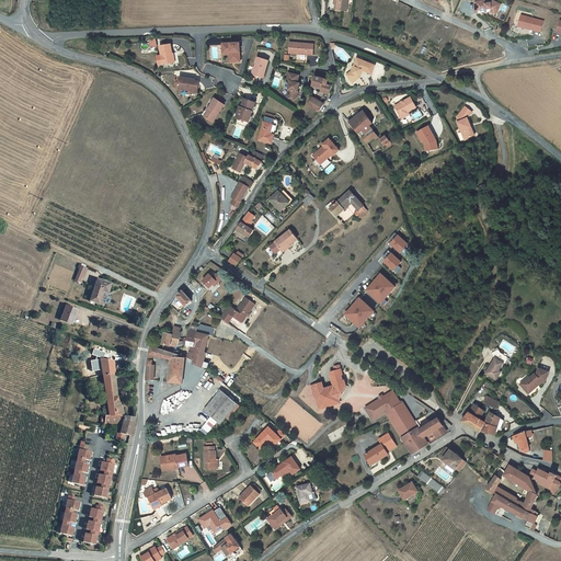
[(348,0),(335,0),(336,4),(335,10),(347,11),(348,0)]
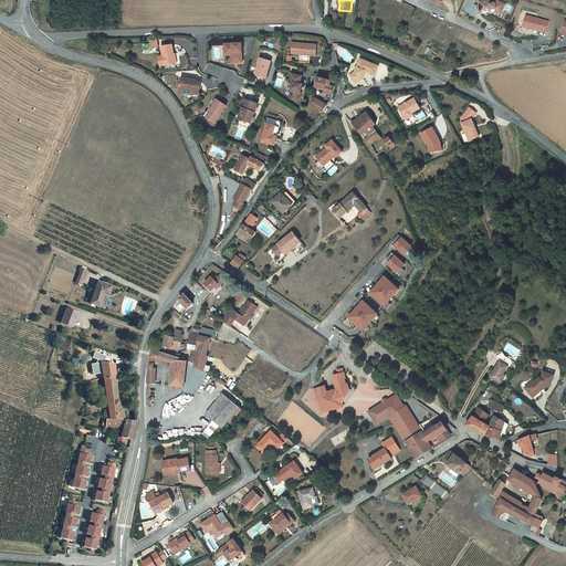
[(496,0),(494,0),(480,2),(481,13),(494,11),(499,13),(503,2),(496,0)]
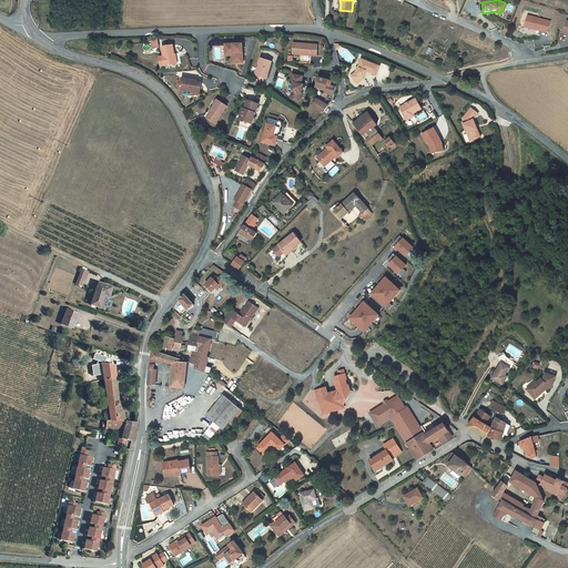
[(550,21),(527,16),(525,26),(537,28),(537,29),(547,32),(550,21)]
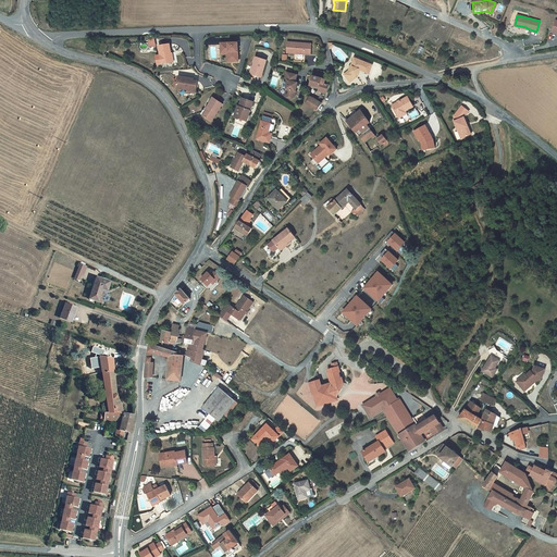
[(286,52),(295,53),(295,52),(298,52),(298,53),(310,54),(311,44),(287,41),(286,52)]
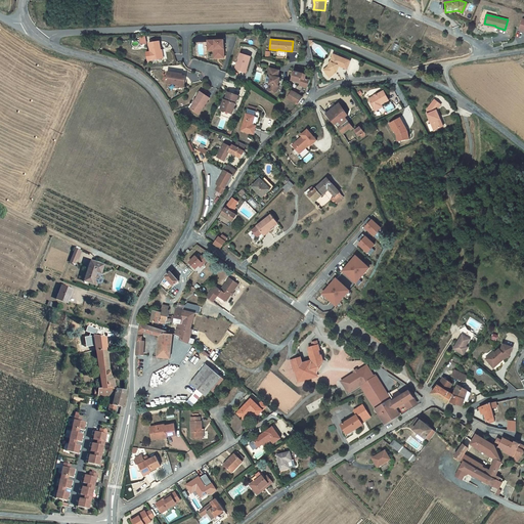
[(159,41),(148,43),(151,60),(162,58),(159,41)]
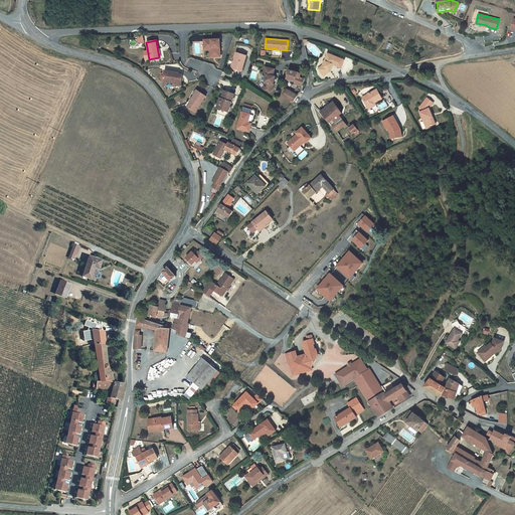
[(219,40),(204,40),(204,46),(211,46),(211,54),(215,54),(215,57),(219,57),(219,40)]
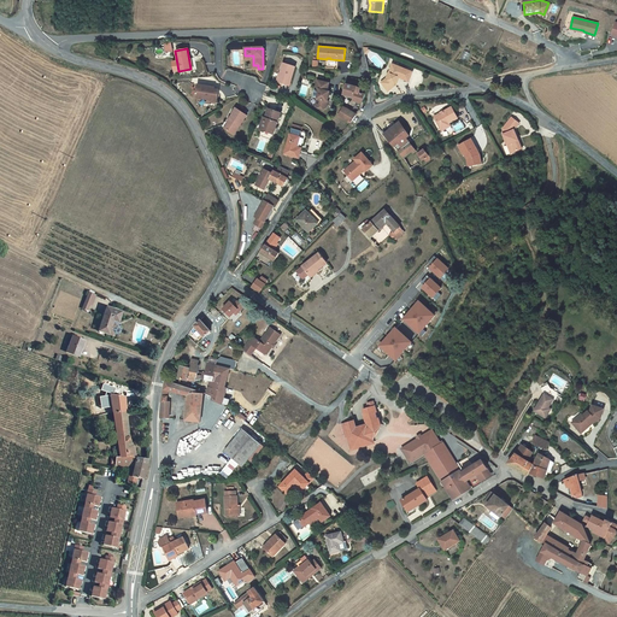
[(253,56),(245,56),(245,59),(252,59),(252,69),(258,69),(258,65),(253,65),(253,56)]
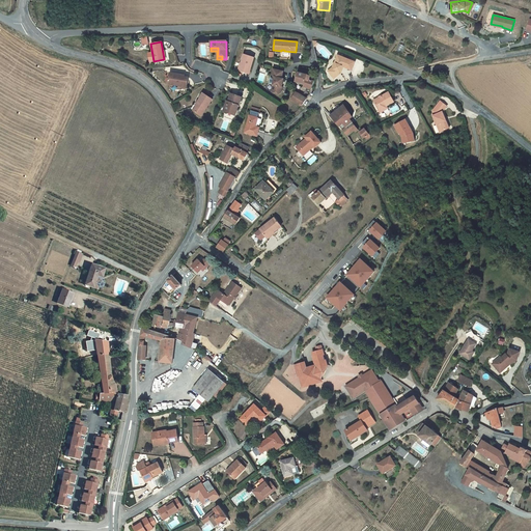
[(253,56),(244,53),(239,70),(248,73),(253,56)]
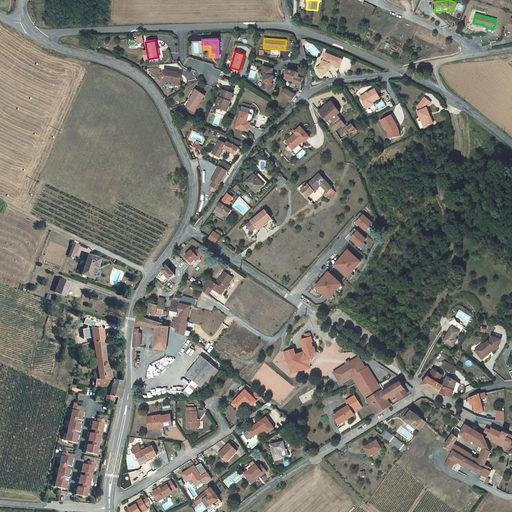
[(322,67),(318,71),(322,76),(329,70),(329,69),(328,69),(329,66),(330,66),(331,64),(332,65),(332,64),(335,65),(334,65),(339,67),(342,59),(325,53),(322,61),(320,66),(323,67),(322,67)]
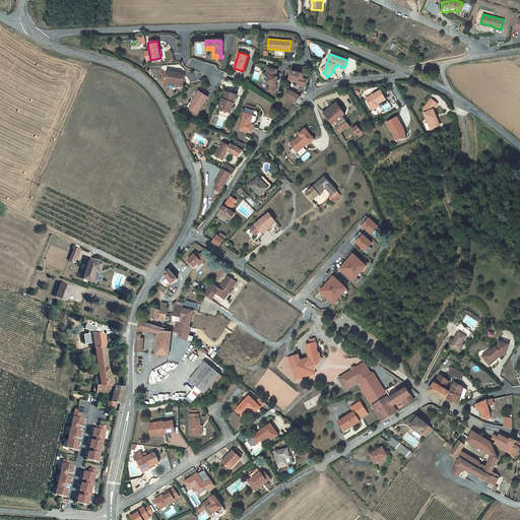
[(263,81),(267,82),(266,87),(268,87),(267,90),(272,92),(274,90),(276,85),(275,85),(277,77),(275,76),(277,70),(268,67),(266,72),(268,75),(269,75),(269,76),(265,75),(263,81)]
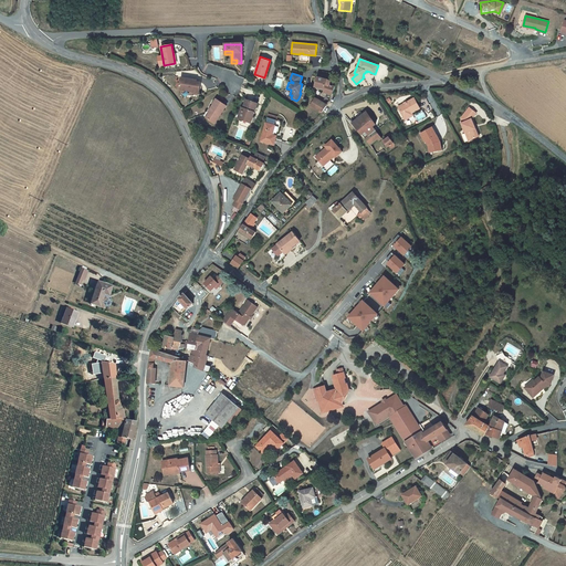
[(323,92),(331,95),(334,87),(332,85),(333,82),(316,76),(313,85),(324,90),(323,92)]
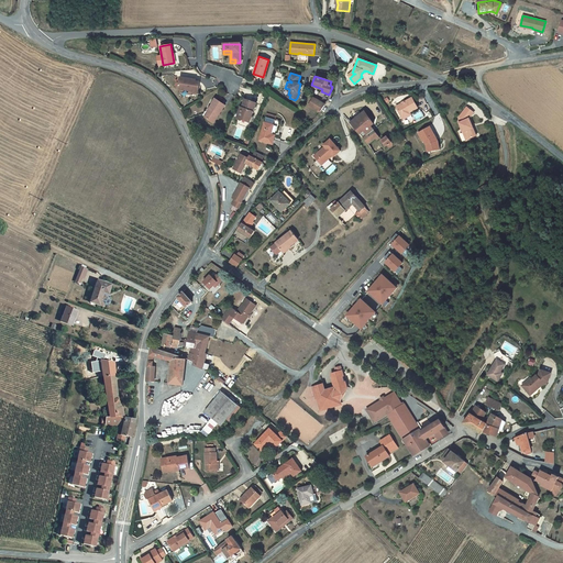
[(179,79),(177,88),(197,92),(199,81),(190,80),(190,81),(179,79)]
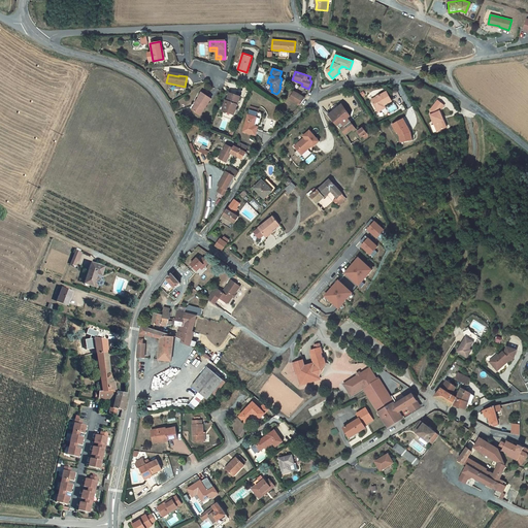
[(292,91),(288,100),(298,105),(305,97),(292,91)]
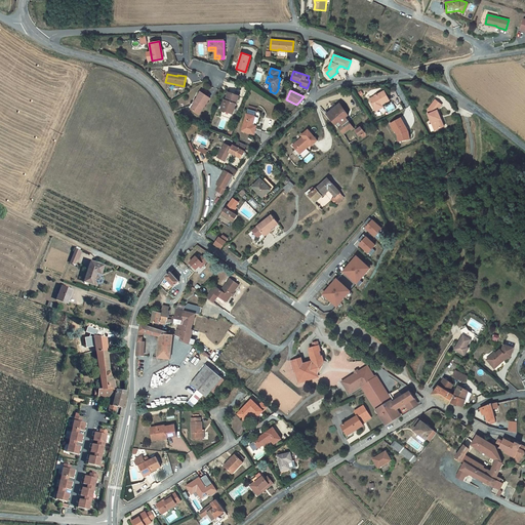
[(390,101),(385,91),(369,99),(374,109),(381,105),(390,101)]
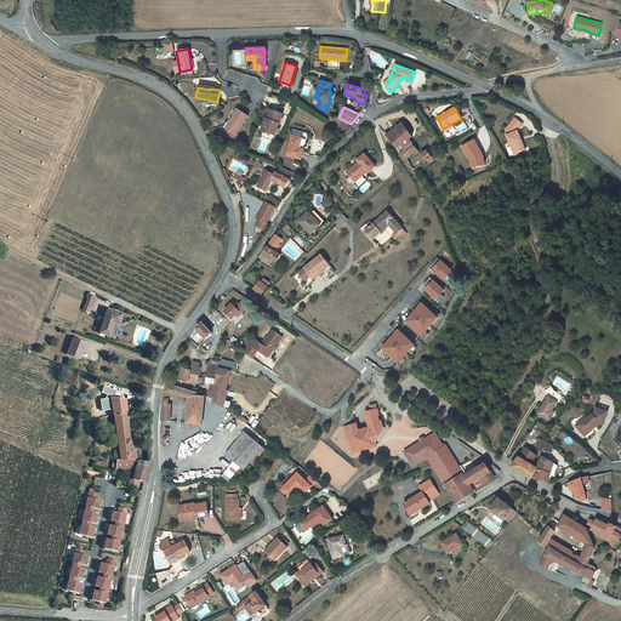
[(248,115),(235,109),(233,114),(231,120),(233,121),(227,131),(234,136),(248,115)]
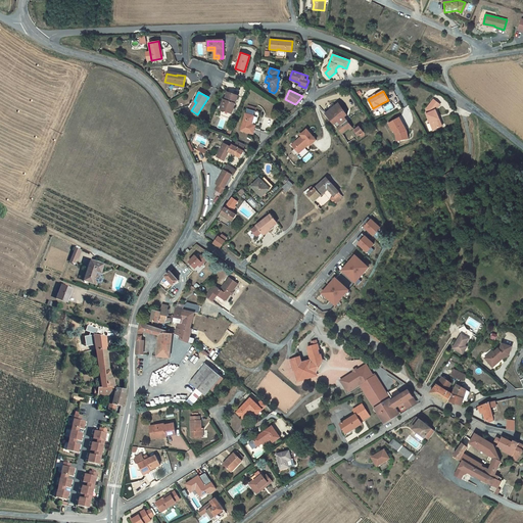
[(237,95),(226,92),(221,109),(229,112),(230,107),(233,107),(237,95)]
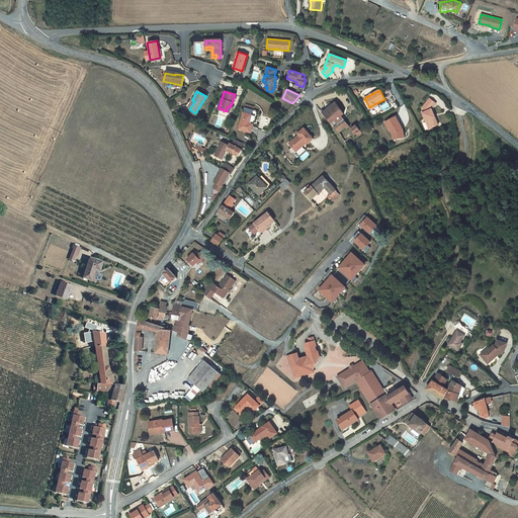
[(435,103),(429,98),(422,108),(422,113),(429,128),(438,124),(431,108),(435,103)]
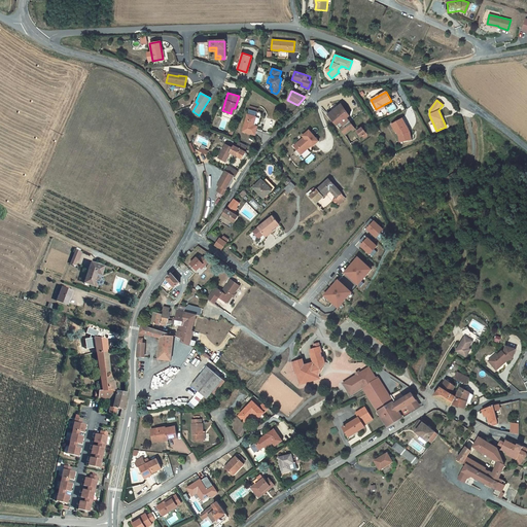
[(340,105),(326,115),(342,135),(350,129),(352,131),(355,129),(346,117),(349,115),(340,105)]
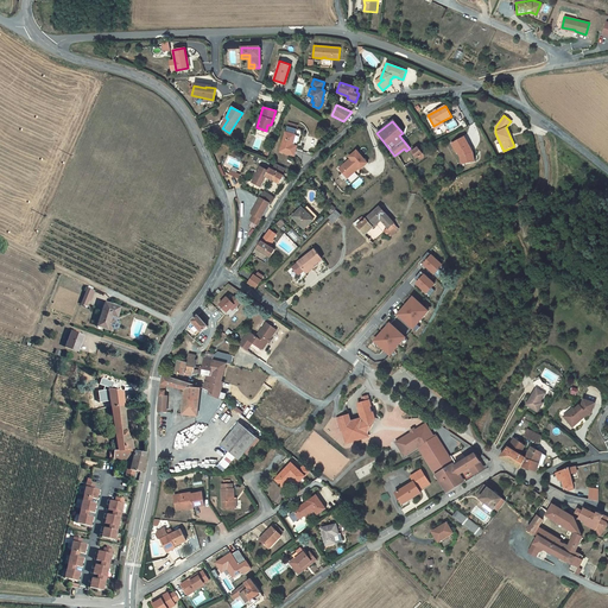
[(287,132),(285,132),(279,151),(293,156),(296,146),(292,145),(297,130),(289,127),(287,132)]
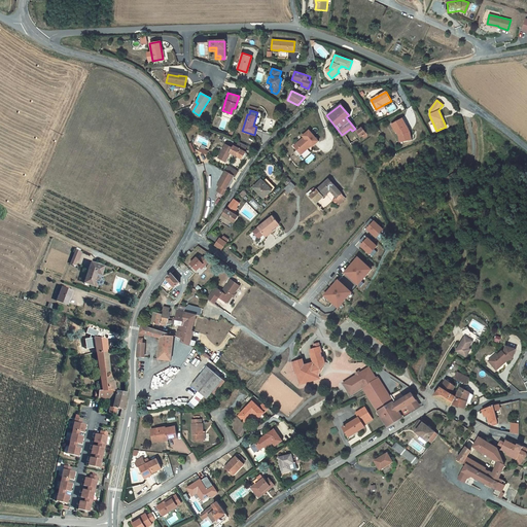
[(402,117),(391,124),(395,132),(396,131),(398,135),(400,143),(409,141),(408,137),(411,136),(410,131),(402,117)]
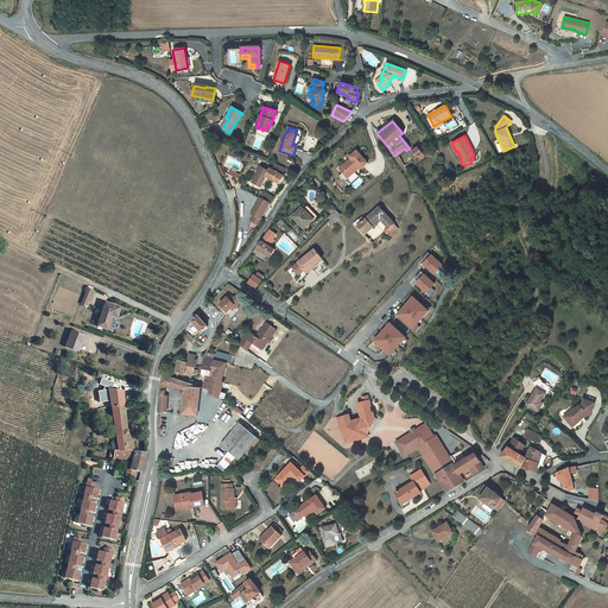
[(417,146),(411,151),(416,157),(417,157),(419,159),(423,157),(422,156),(420,153),(422,152),(417,146)]
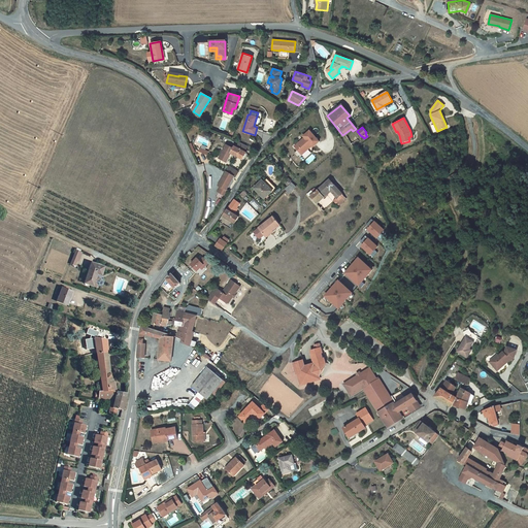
[(298,156),(303,161),(310,155),(309,154),(312,152),(314,153),(315,154),(321,147),(311,136),(305,142),(306,143),(299,150),(301,153),(298,156)]
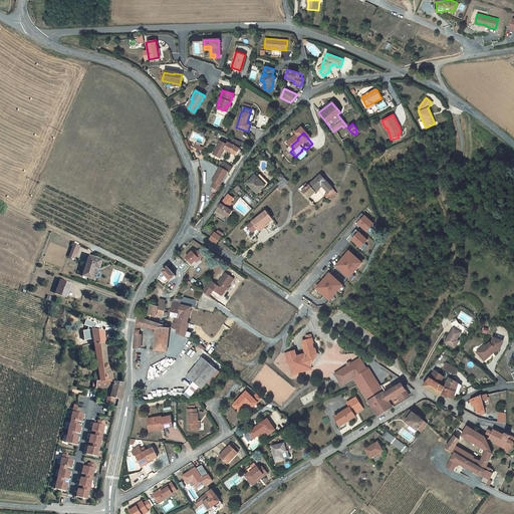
[(213,154),(220,158),(224,149),(236,155),(239,148),(237,147),(239,145),(231,141),(230,144),(227,142),(226,145),(219,141),(213,154)]
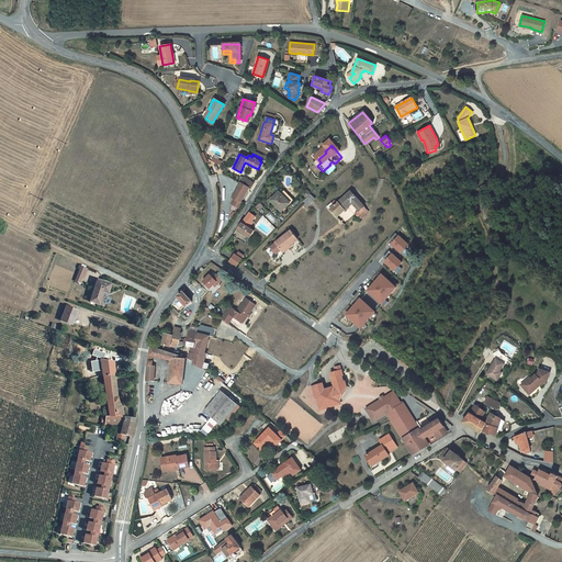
[(253,182),(244,177),(239,182),(248,187),(249,188),(253,182)]
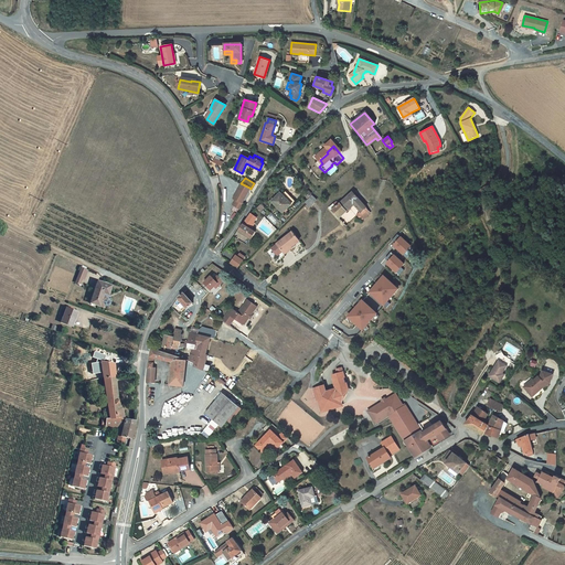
[(232,204),(240,209),(243,204),(241,202),(249,188),(241,183),(233,198),(235,199),(232,204)]
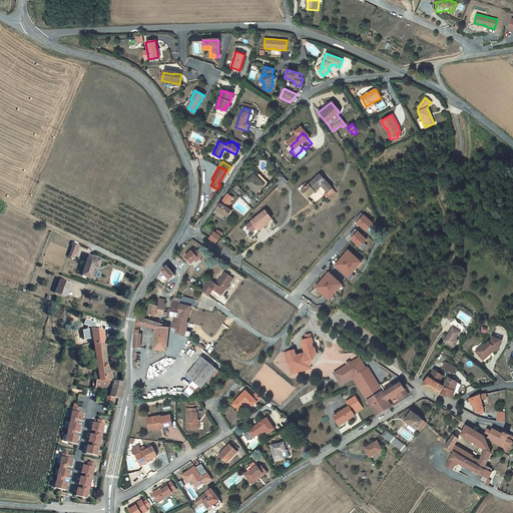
[(442,168),(434,174),(436,178),(441,174),(444,177),(447,175),(442,168)]
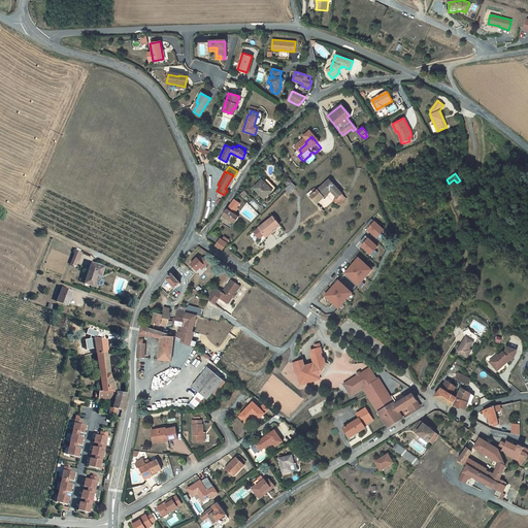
[(267,188),(271,185),(265,179),(262,183),(260,182),(253,189),(264,199),(271,191),(267,188)]
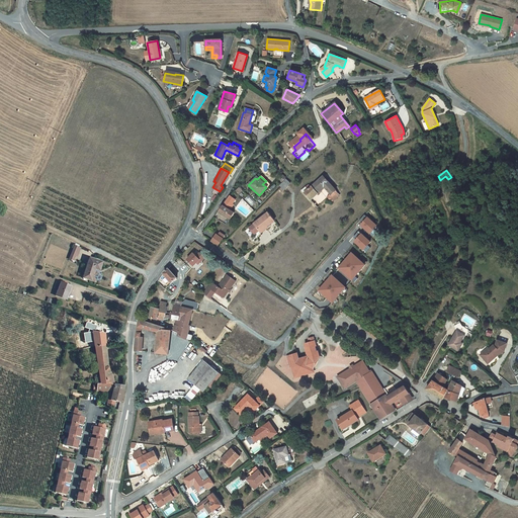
[(331,199),(332,201),(339,195),(323,176),(311,187),(308,184),(300,191),(310,201),(325,188),(331,195),(327,198),(327,199),(331,199)]
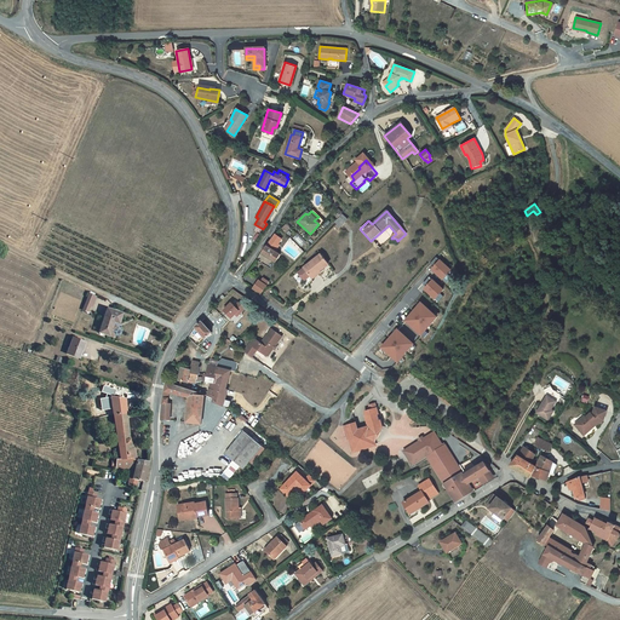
[(346,219),(342,214),(334,223),(338,227),(346,219)]
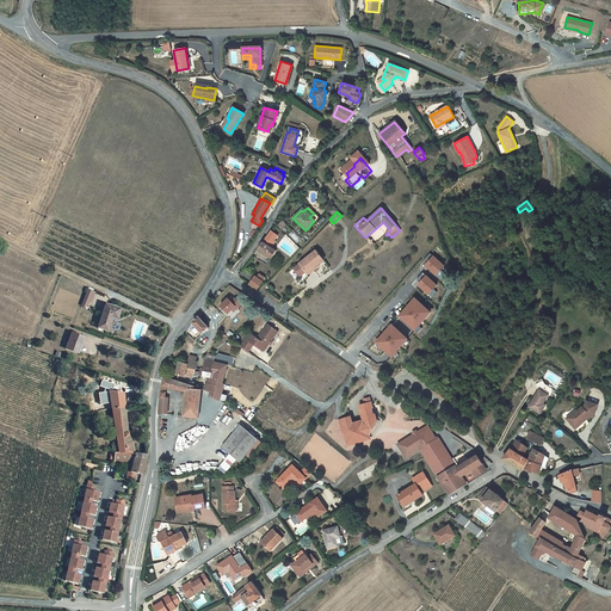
[(269,246),(273,240),(277,236),(271,230),(263,242),(269,246)]
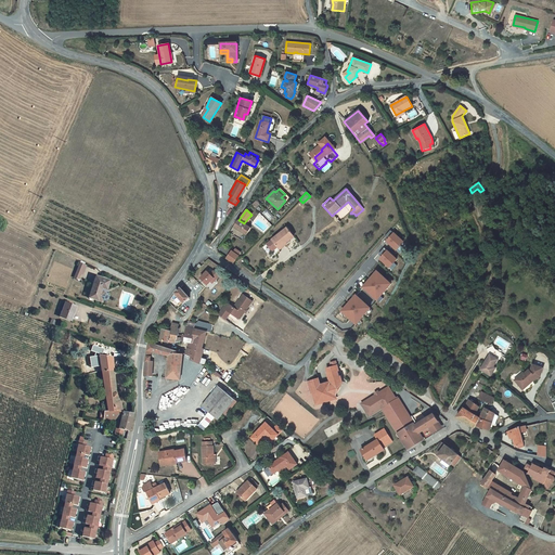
[(245,226),(244,223),(239,220),(233,227),(245,235),(250,229),(245,226)]
